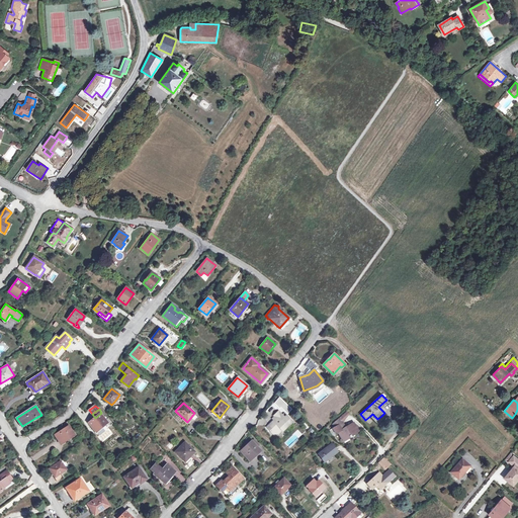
[(292,422),(286,416),(284,418),(278,412),(274,416),(274,417),(272,419),(273,420),(274,422),(272,423),(271,422),(266,427),(270,430),(269,431),(271,433),(272,432),(273,433),(277,433),(278,433),(279,434),(282,431),(292,422)]
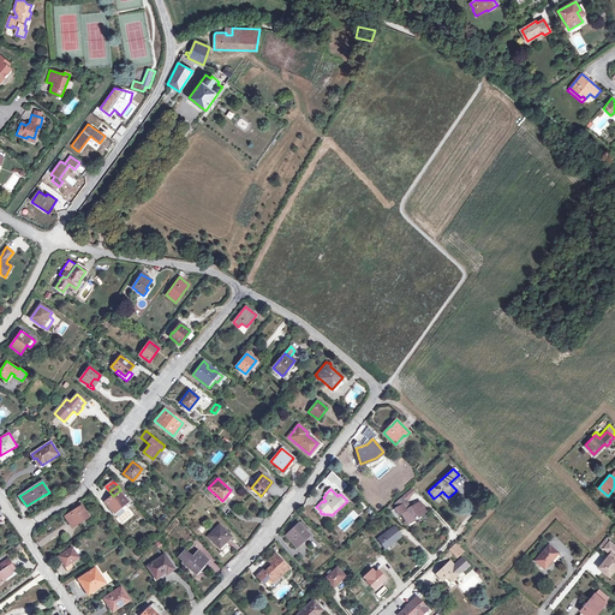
[(411,489),(402,495),(406,501),(413,491),(411,489)]
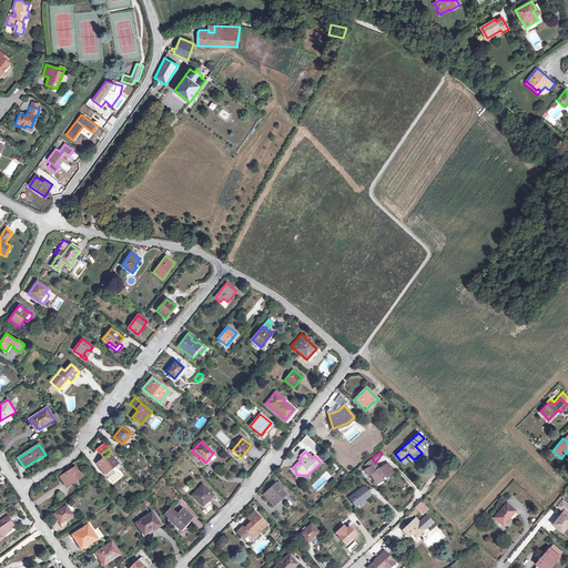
[(110,454),(104,458),(98,464),(105,474),(118,463),(117,462),(110,454)]
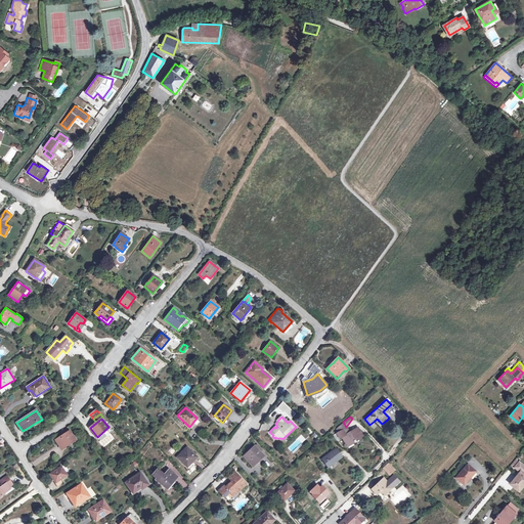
[(346,427),(343,422),(335,427),(337,432),(346,427)]
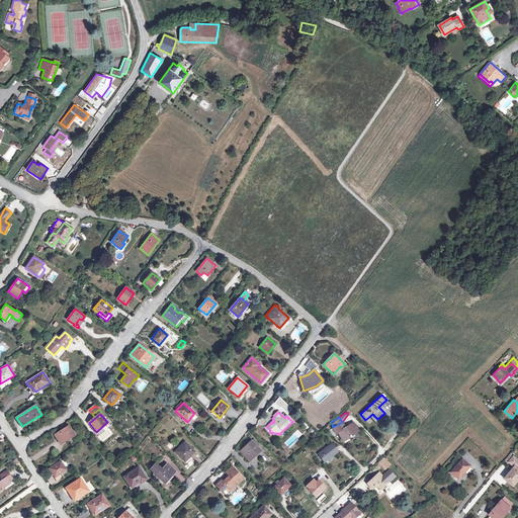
[(293,424),(292,422),(282,431),(284,433),(293,424)]
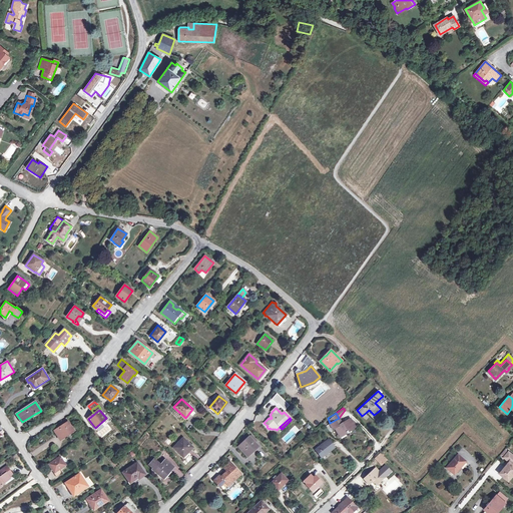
[(339,418),(330,423),(334,429),(336,428),(340,437),(345,434),(346,434),(349,433),(347,430),(355,427),(351,419),(343,424),(341,425),(340,422),(341,421),(339,418)]
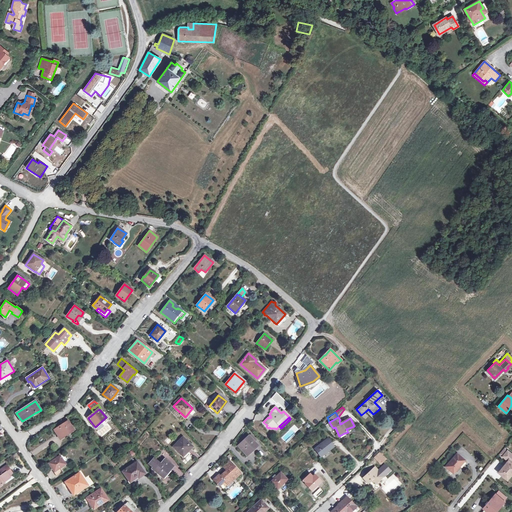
[(67,421),(54,429),(60,439),(68,434),(68,433),(73,429),(67,421)]
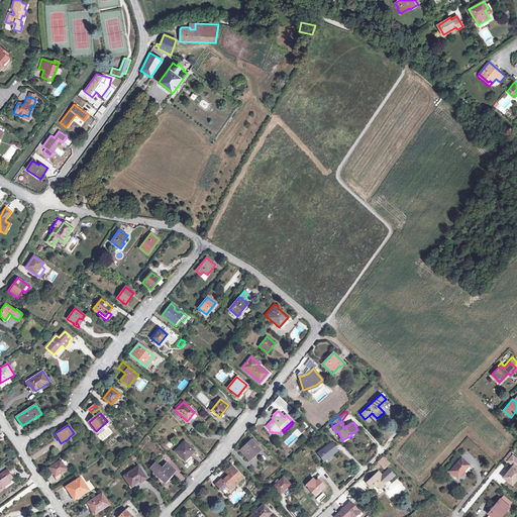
[(246,444),(240,450),(248,459),(251,456),(250,454),(259,448),(261,445),(254,440),(252,442),(248,446),(246,444)]
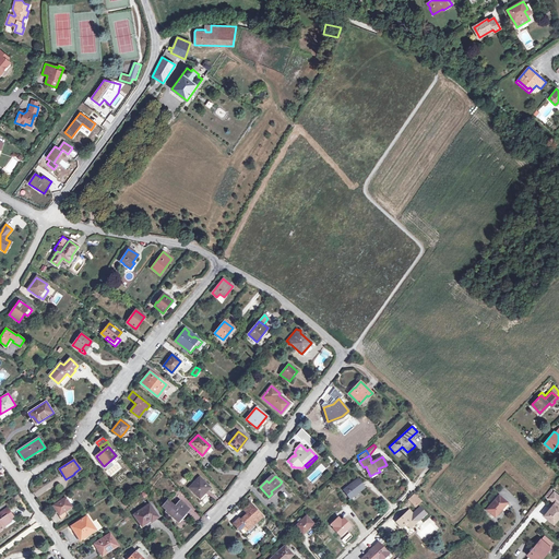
[(199,477),(189,488),(199,498),(198,499),(201,501),(207,495),(205,491),(210,488),(199,477)]
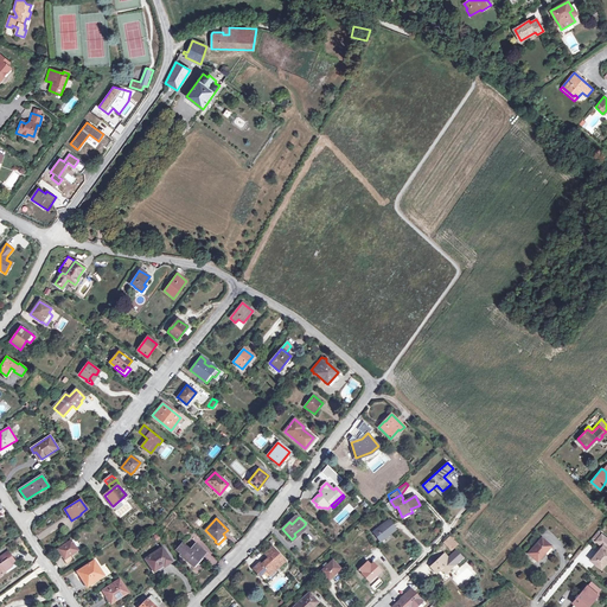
[(396,529),(389,519),(372,532),(379,541),(396,529)]
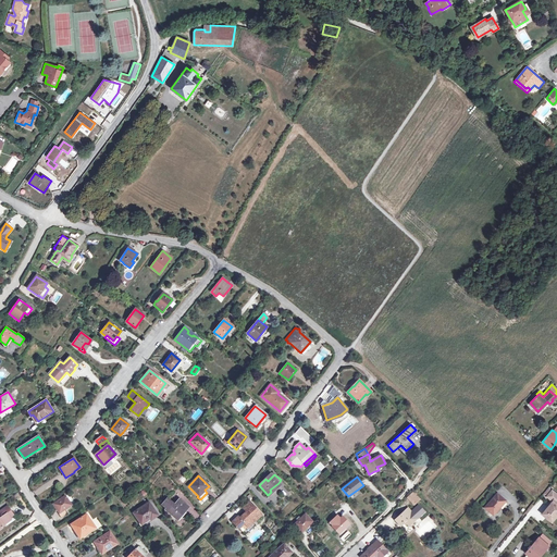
[(280,485),(279,483),(270,490),(271,492),(272,493),(280,485)]
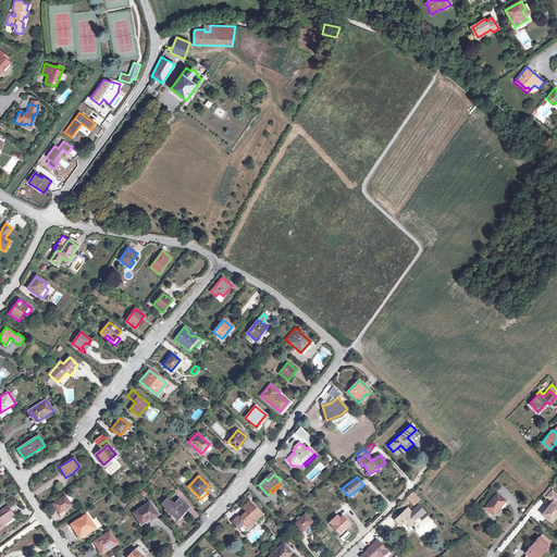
[(556,494),(552,491),(547,496),(553,502),(542,514),(552,521),(556,515),(556,494)]
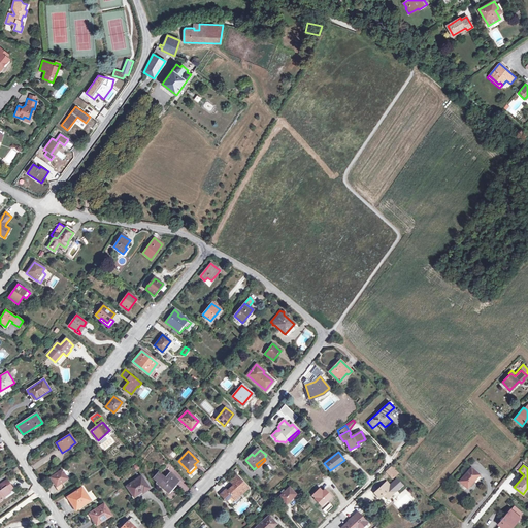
[(391,466),(387,471),(393,477),(397,471),(391,466)]
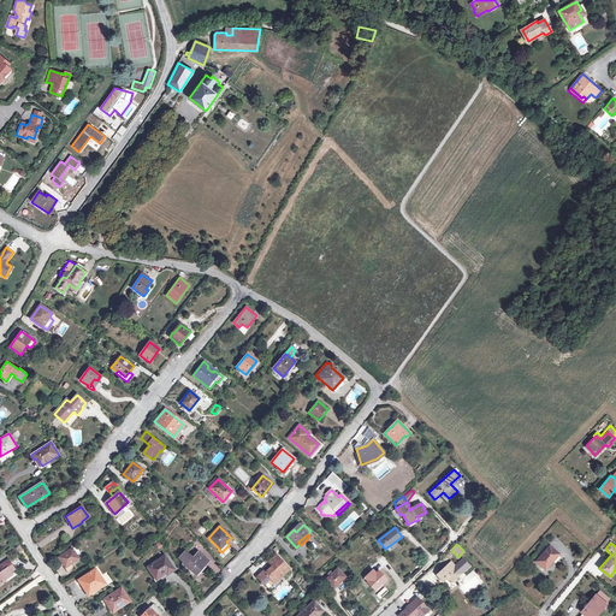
[(545,570),(558,554),(549,546),(535,562),(545,570)]
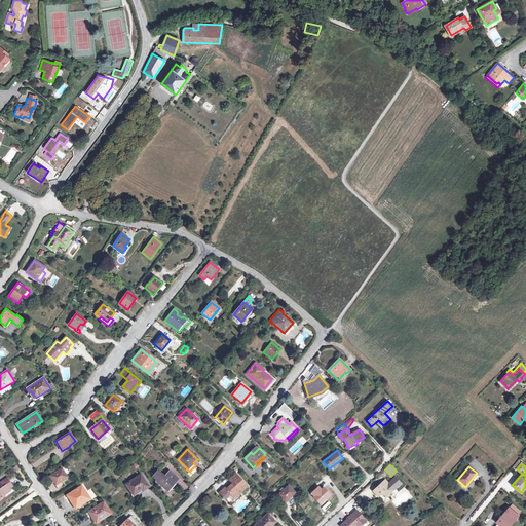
[(52,472),(49,475),(55,485),(54,485),(58,490),(64,486),(61,481),(67,478),(62,468),(53,474),(52,472)]
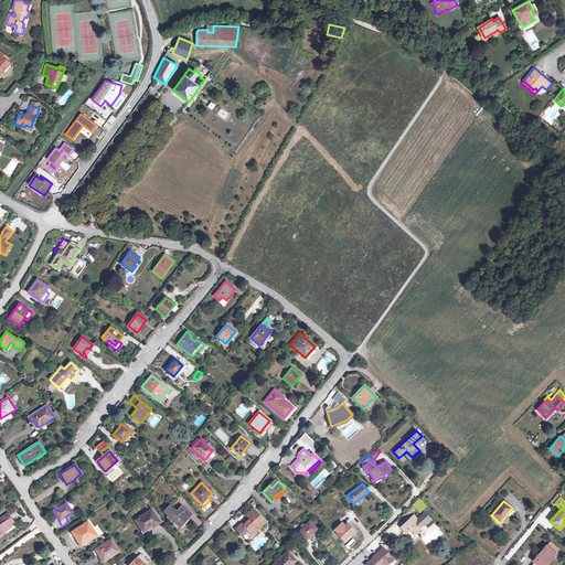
[(164,511),(169,515),(168,516),(176,523),(180,528),(184,522),(191,514),(181,507),(177,512),(169,505),(164,511)]
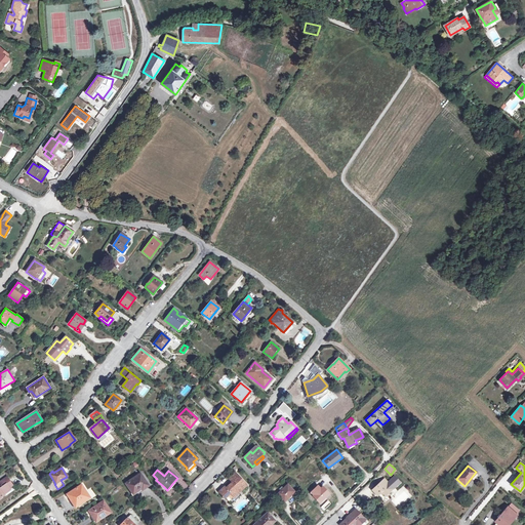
[(224,487),(218,492),(225,497),(226,496),(232,503),(243,493),(240,490),(246,485),(235,473),(229,479),(233,483),(226,489),(224,487)]
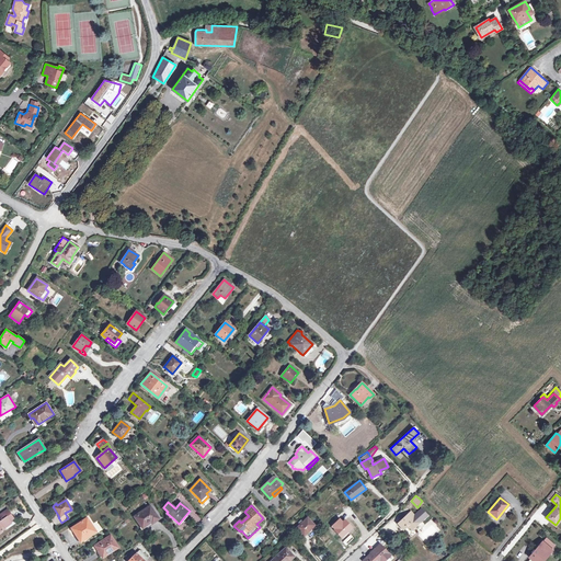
[(159,518),(150,506),(135,517),(141,526),(146,523),(150,521),(151,522),(152,523),(159,518)]
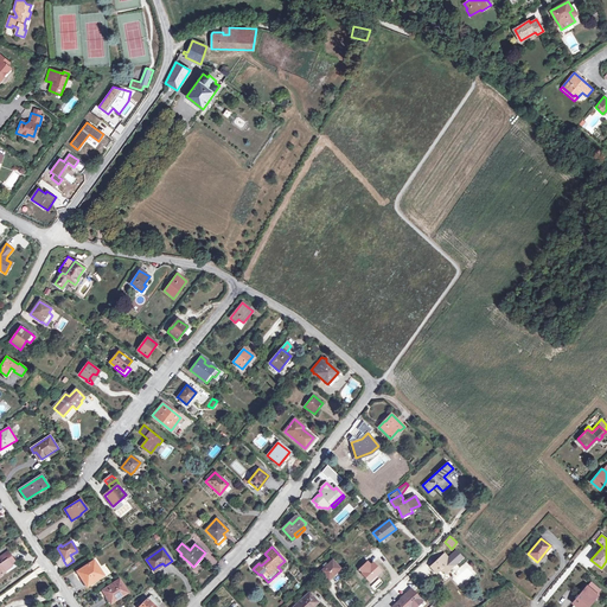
[(445,554),(432,567),(436,572),(439,569),(445,574),(455,564),(462,557),(455,550),(448,557),(445,554)]
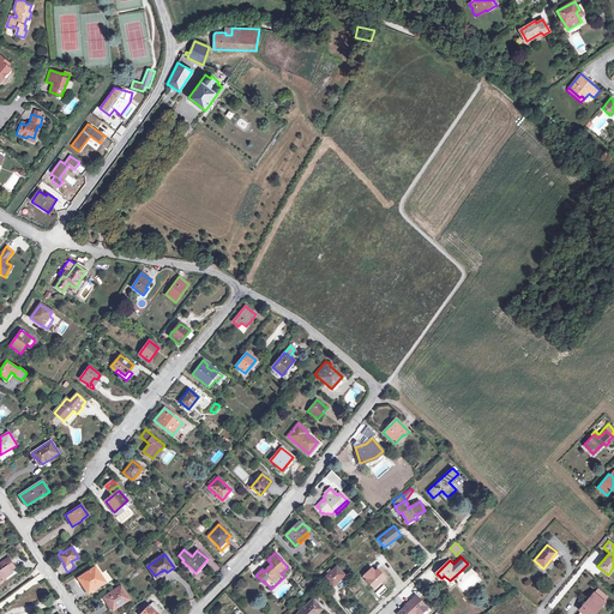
[(0,578),(2,577),(4,578),(12,572),(11,570),(14,567),(10,560),(7,563),(5,560),(0,564),(0,578)]
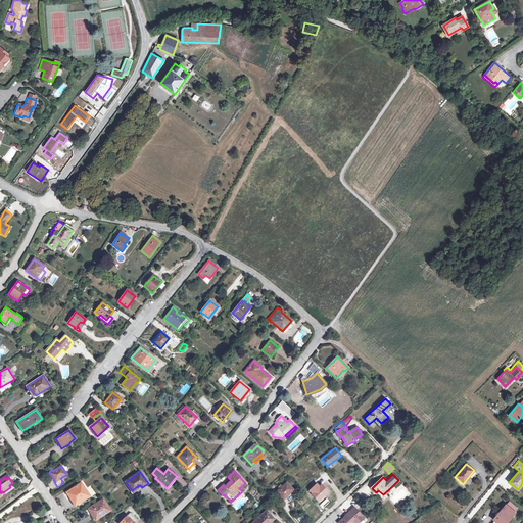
[(310,491),(320,502),(329,491),(319,481),(310,491)]
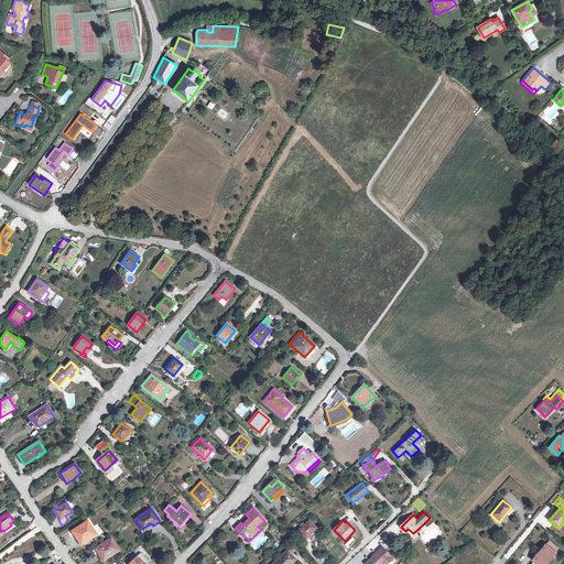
[(304,524),(301,528),(297,530),(305,538),(305,539),(308,535),(316,529),(308,520),(304,524)]
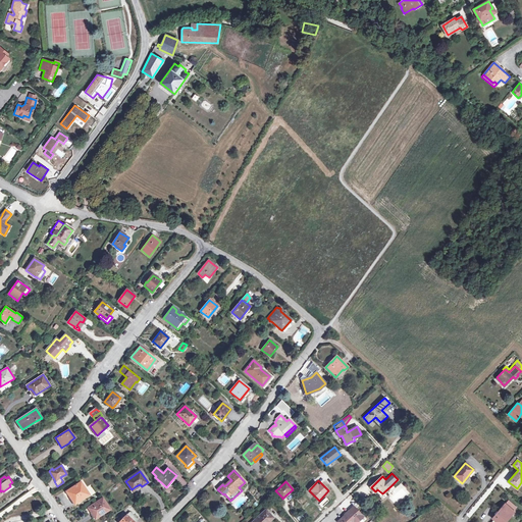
[(81,482),(66,491),(70,498),(72,497),(76,503),(89,494),(81,482)]
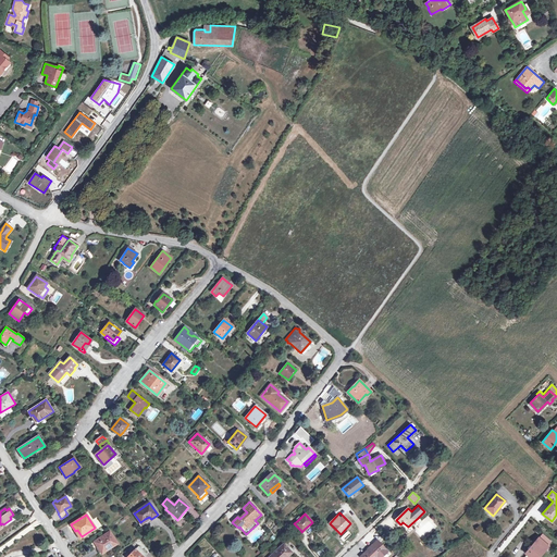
[(98,528),(101,525),(96,518),(93,520),(98,528)]
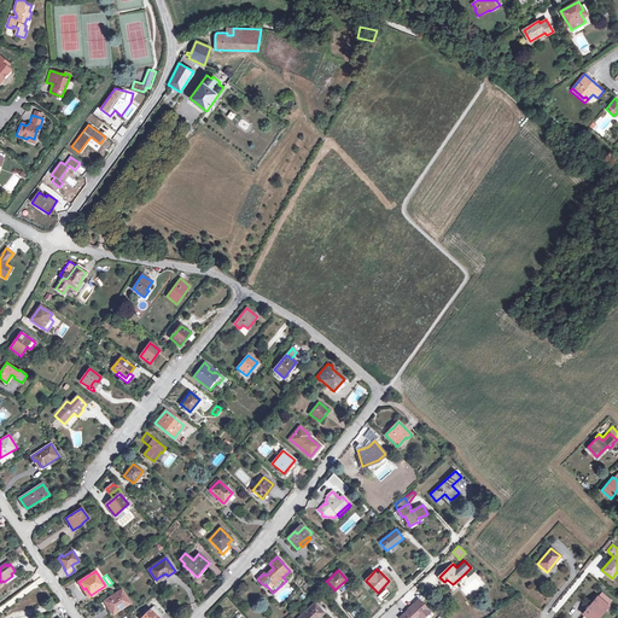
[(129,601),(121,589),(104,601),(109,607),(111,612),(115,610),(116,612),(122,608),(121,606),(129,601)]
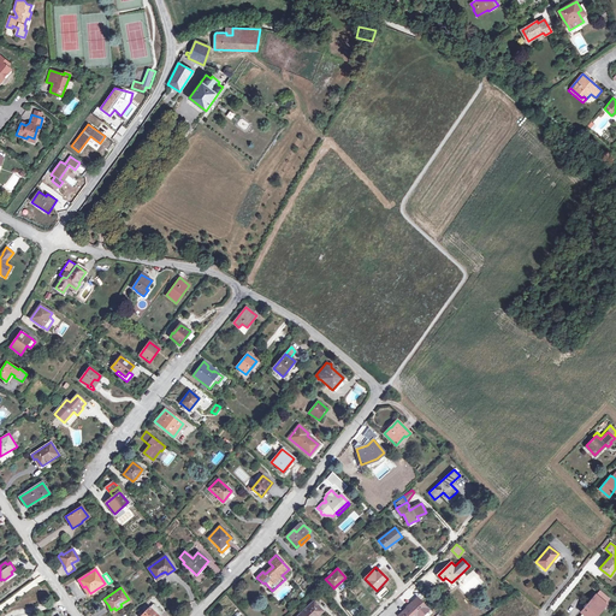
[(596,594),(581,611),(584,612),(580,615),(594,615),(606,603),(596,594)]
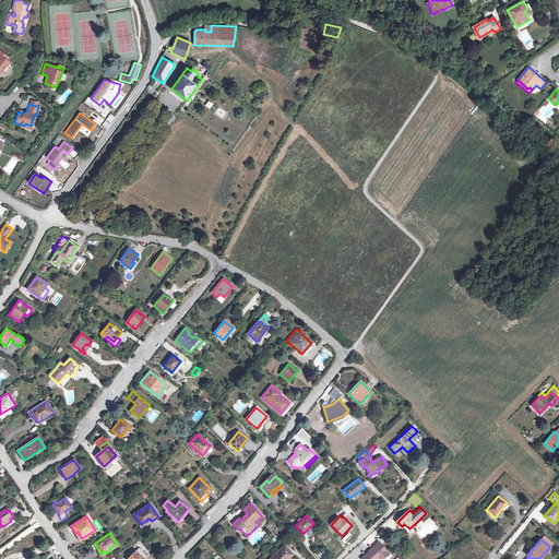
[(383,558),(388,556),(389,554),(379,543),(370,550),(363,558),(383,558)]
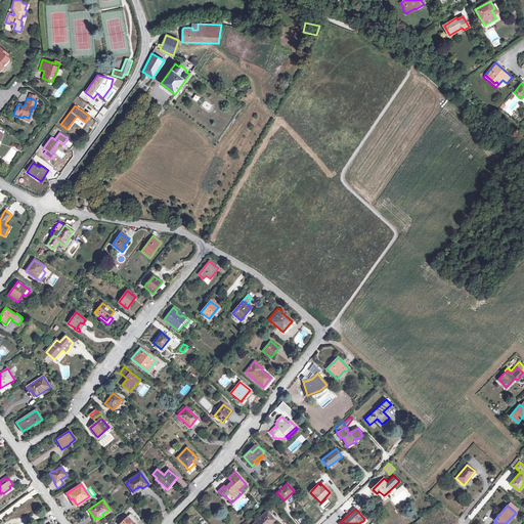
[(269,523),(274,520),(267,511),(252,523),(269,523)]
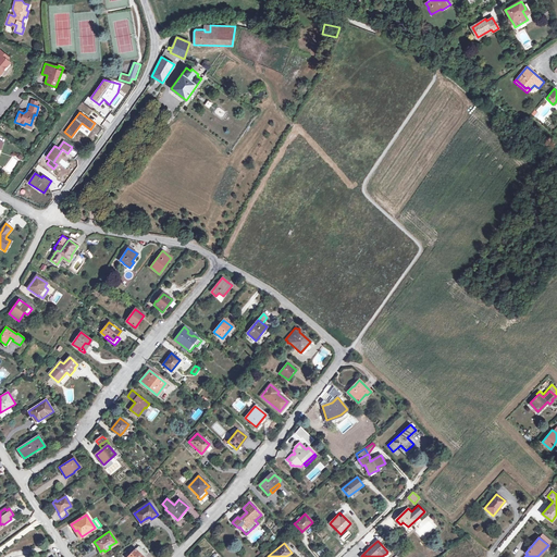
[(135,549),(127,556),(143,556),(147,554),(138,546),(135,549)]
